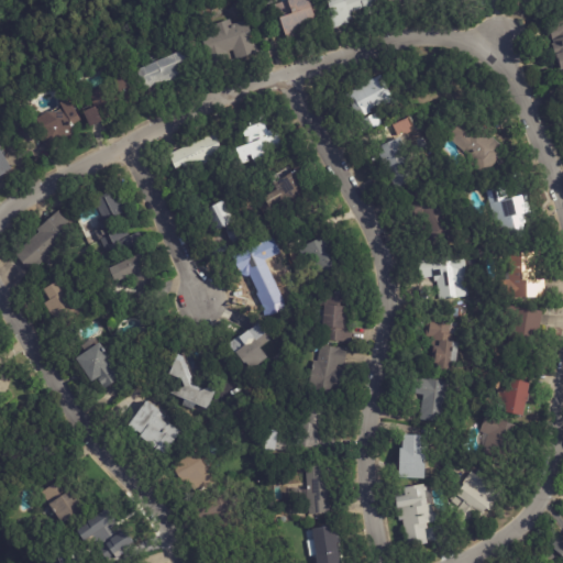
[(309,0),(311,4),(320,33),(289,43),(283,23),(277,25),(272,3),(282,0),(309,0)]
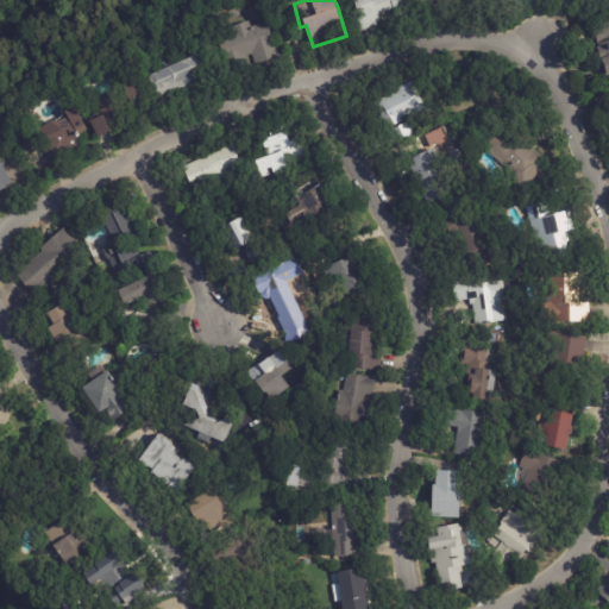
[(370,27),(362,30),(352,0),(409,0),(414,12),(397,18),(394,8),(378,13),(382,24),(370,27)]
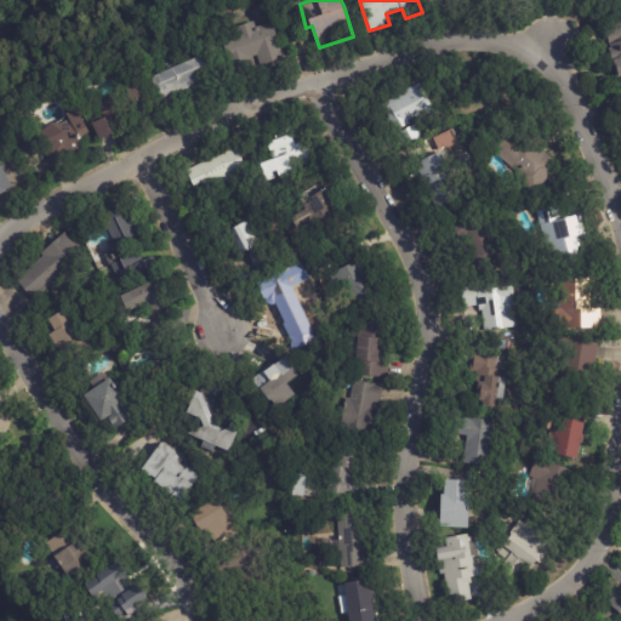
[(261,64),(257,55),(251,56),(254,63),(235,69),(224,36),(238,33),(235,27),(254,21),(256,26),(272,21),(285,57),(261,66),(261,64)]
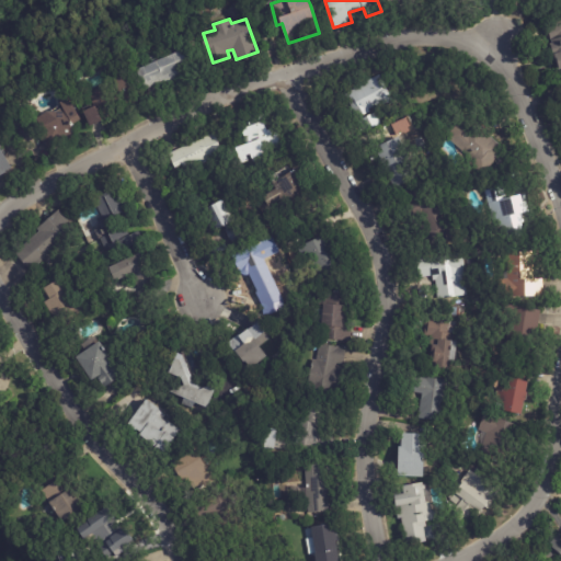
[(560,67),(554,69),(544,31),(560,25),(560,67)]
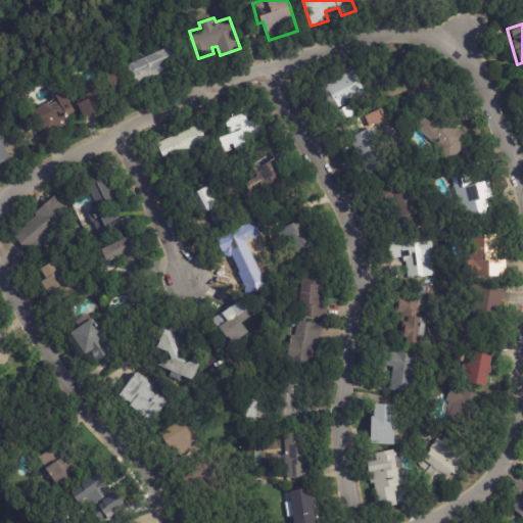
[(148,82),(137,87),(128,63),(172,45),(180,63),(167,68),(169,74),(148,82)]
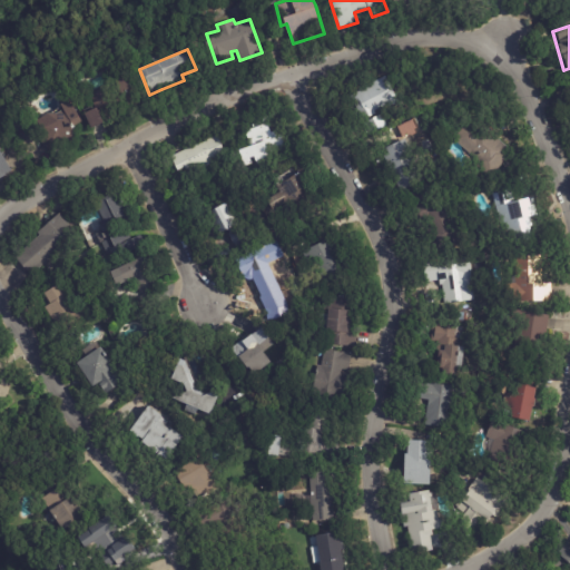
[(123,112),(106,121),(105,120),(92,127),(77,97),(91,89),(92,92),(127,75),(136,92),(130,96),(136,106),(123,112)]
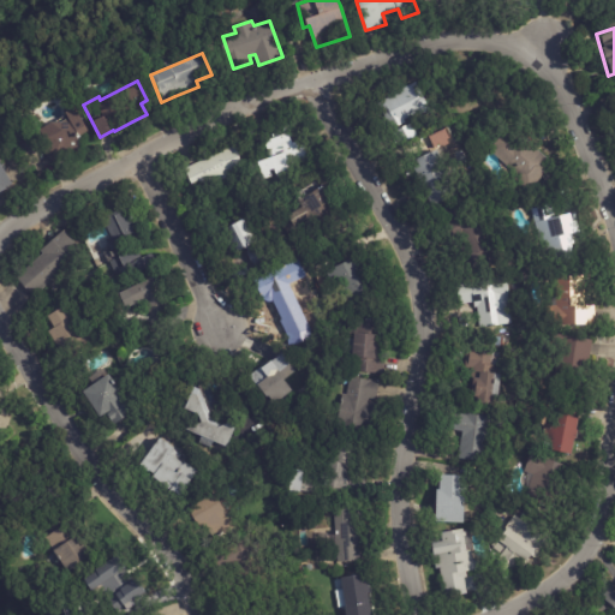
[(429,108),(406,119),(408,123),(389,132),(375,102),(417,82),(430,108),(429,108)]
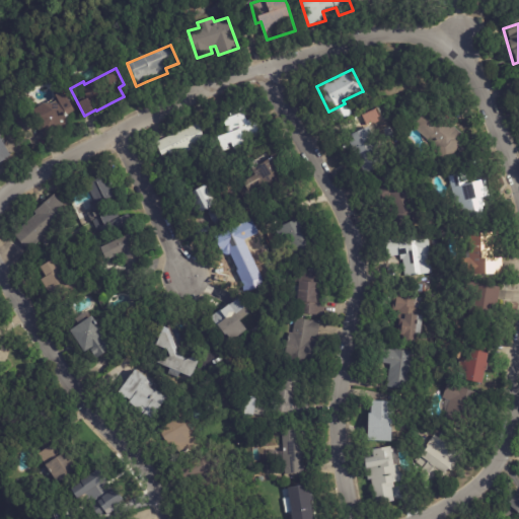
[(42,134),(35,125),(28,129),(21,116),(45,102),(53,101),(58,98),(55,93),(62,89),(74,109),(67,114),(69,116),(66,118),(67,129),(59,129),(58,137),(46,135),(46,133),(45,133),(42,135),(42,134)]
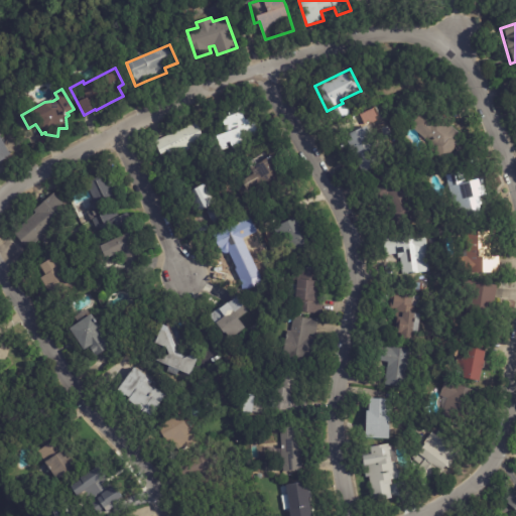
[(215,129),(224,125),(222,117),(229,115),(226,106),(240,101),(247,120),(253,117),(259,135),(244,141),(245,145),(234,149),(233,147),(222,150),(215,129)]
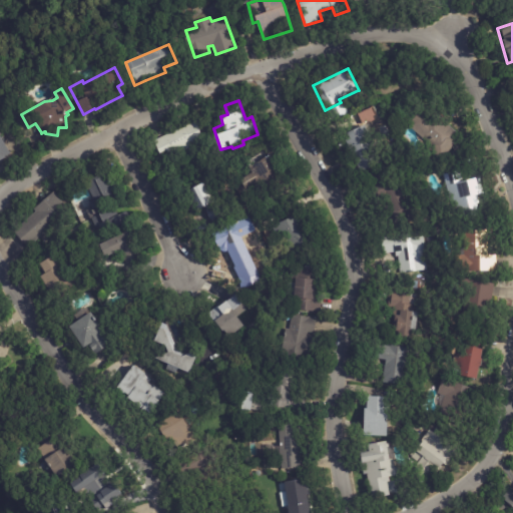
[(344,102),(349,112),(339,117),(334,107),(344,102)]
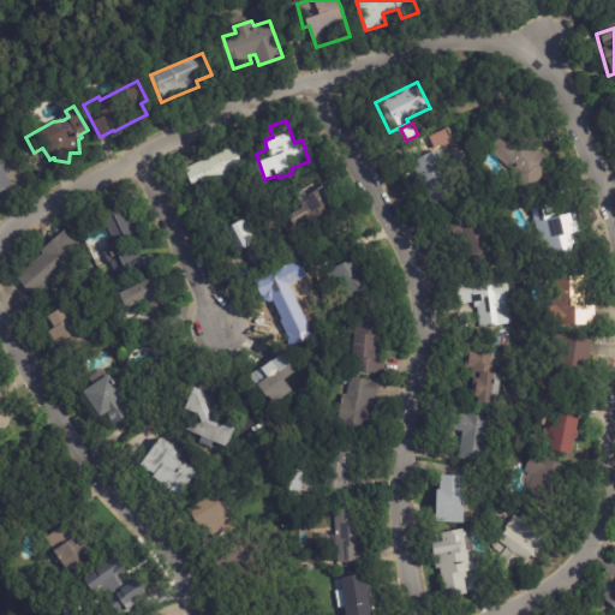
[(527,141),(555,162),(532,191),(514,178),(519,173),(490,150),(503,132),(511,137),(515,131),(527,141)]
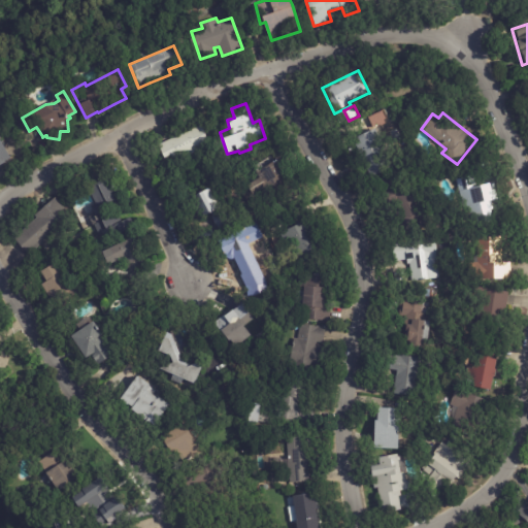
[(174,160),(171,155),(165,157),(159,144),(201,126),(209,144),(174,161),(174,160)]
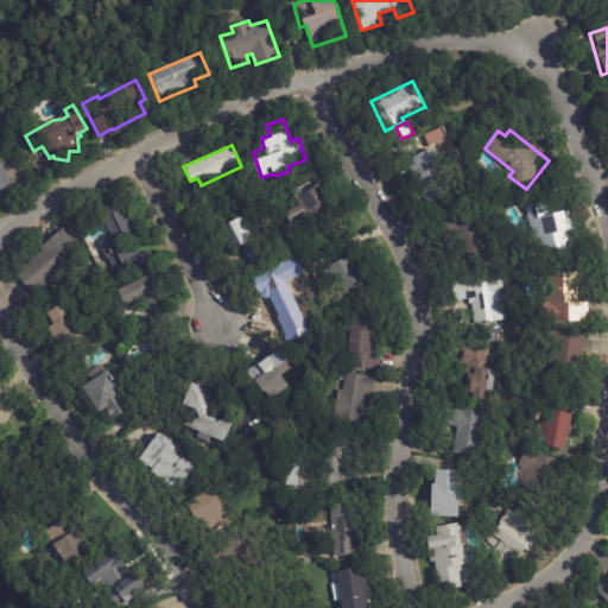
[(420,188),(412,171),(417,170),(411,158),(429,150),(449,191),(426,203),(420,188)]
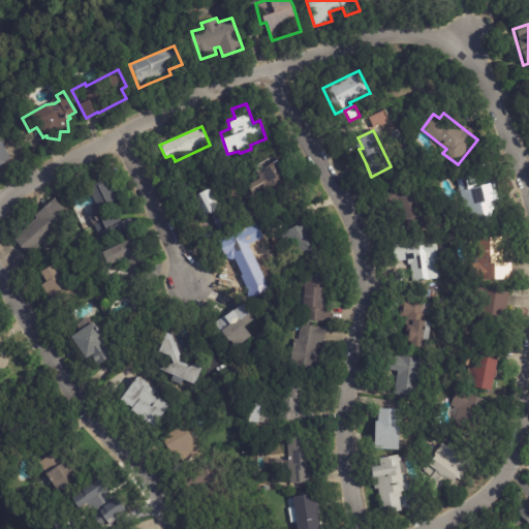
[(0,138),(11,157),(5,161),(6,162),(0,165),(0,138)]
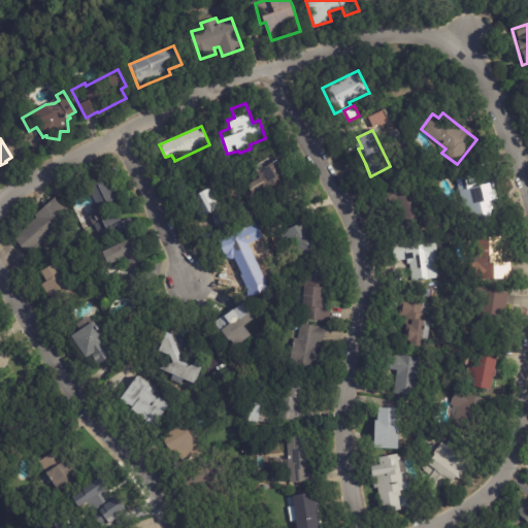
[(285,161),(290,169),(281,174),(284,180),(272,188),(277,196),(260,205),(248,185),(261,177),(257,171),(274,161),(274,160),(277,159),(283,157),(285,161)]
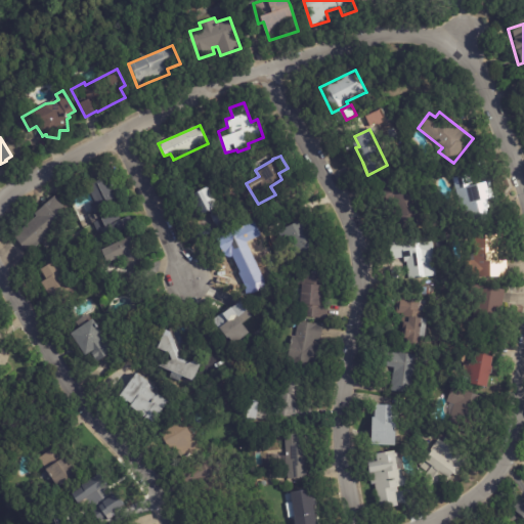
[(426,220),(399,233),(373,180),(394,170),(400,183),(405,181),(426,220)]
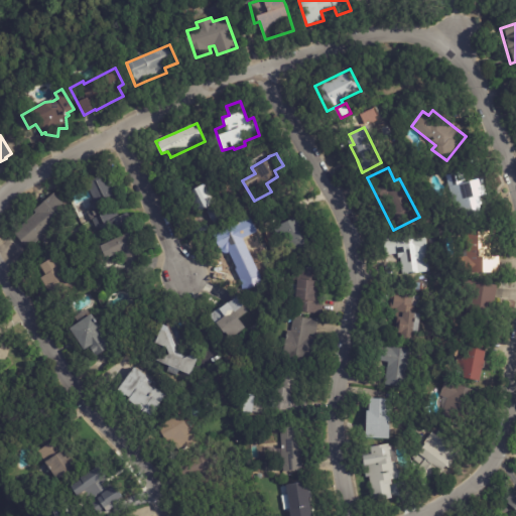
[(481,182),(486,202),(456,210),(446,175),(463,171),(466,182),(480,178),(481,182)]
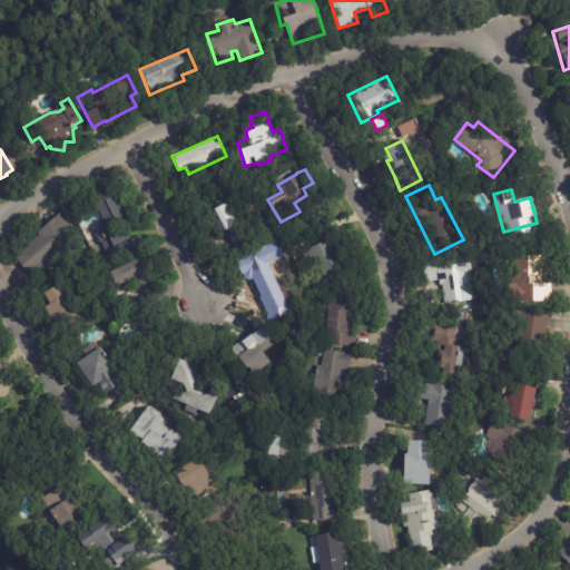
[(120,192),(128,209),(124,213),(125,215),(127,215),(144,249),(111,265),(97,234),(108,228),(98,207),(100,206),(98,200),(119,190),(120,192)]
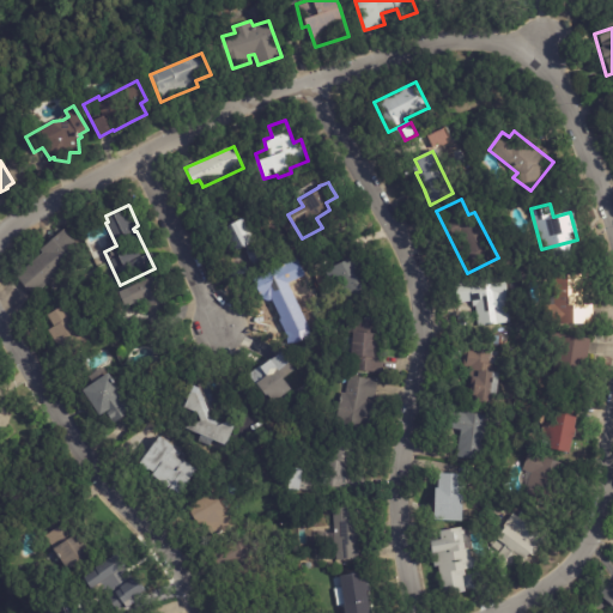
[(246,247),(237,250),(236,247),(230,249),(220,229),(243,217),(255,241),(246,247)]
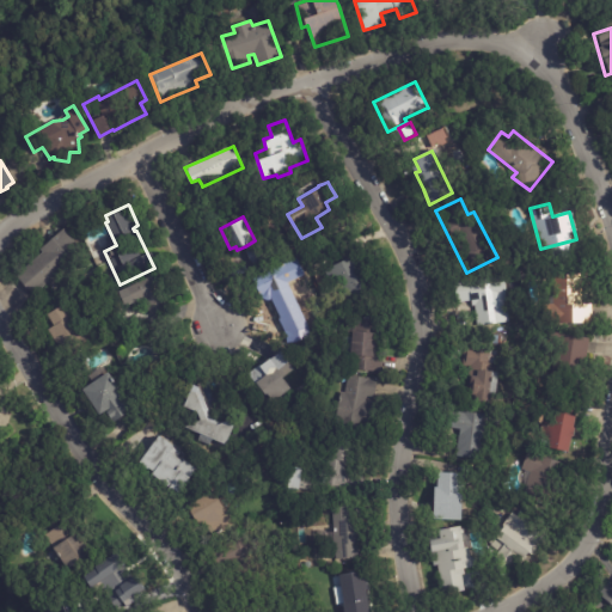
[(32,295),(17,276),(43,252),(41,250),(66,228),(85,251),(32,295)]
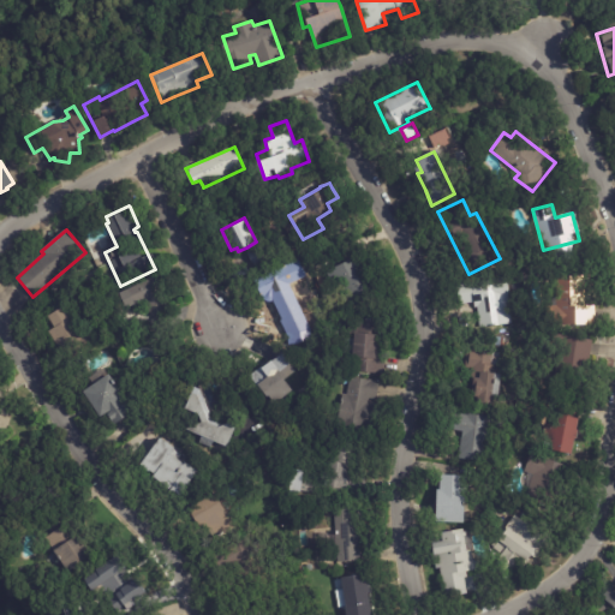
[(254,266),(250,258),(268,250),(272,257),(254,266)]
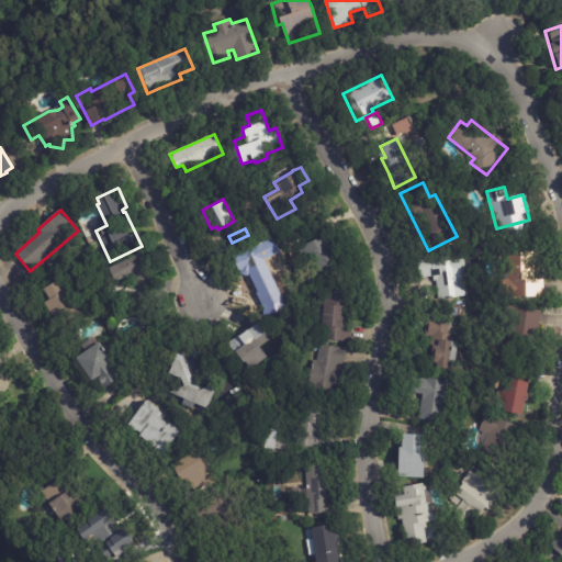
[(341,270),(319,281),(310,260),(305,261),(299,247),(332,232),(348,268),(341,270)]
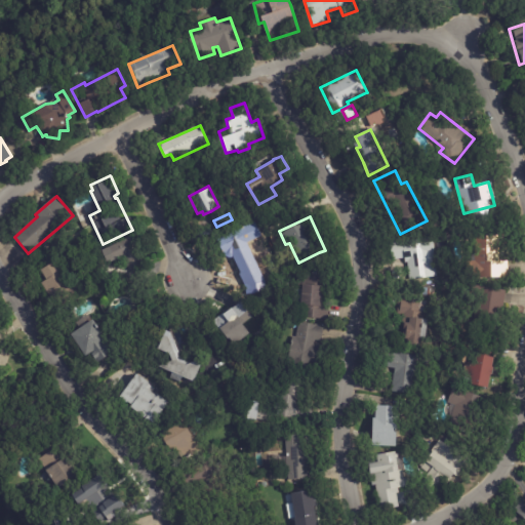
[(264,276),(248,283),(243,273),(241,274),(231,251),(224,254),(216,239),(249,224),(256,239),(248,243),(264,276)]
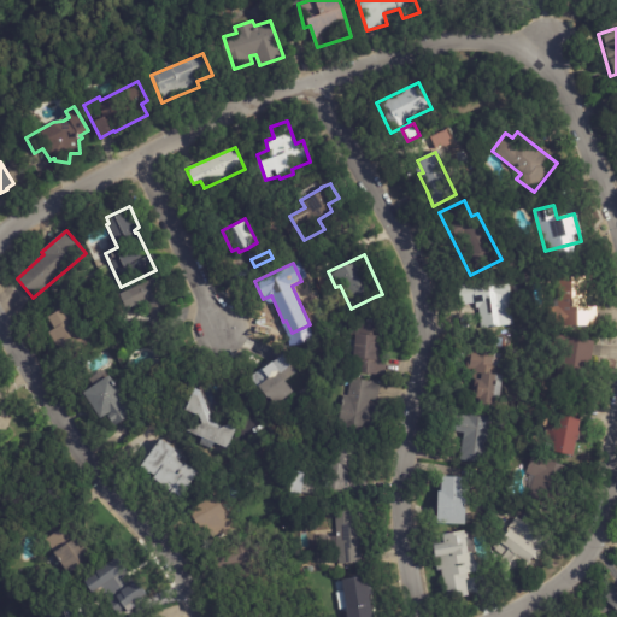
[(170,310),(153,317),(147,305),(131,312),(122,292),(157,276),(171,309),(170,310)]
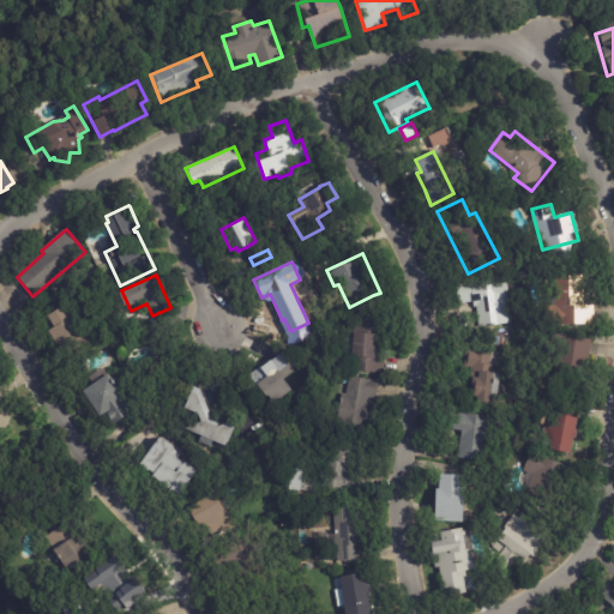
[(595,308),(595,324),(547,325),(546,306),(552,306),(551,298),(555,298),(554,276),(584,275),(584,306),(595,305),(595,308)]
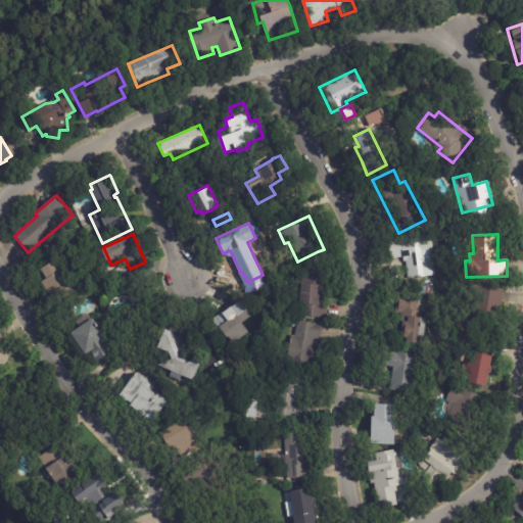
[(408,265),(407,262),(405,262),(405,256),(392,258),(390,242),(432,237),(434,253),(428,254),(430,276),(409,279),(408,265)]
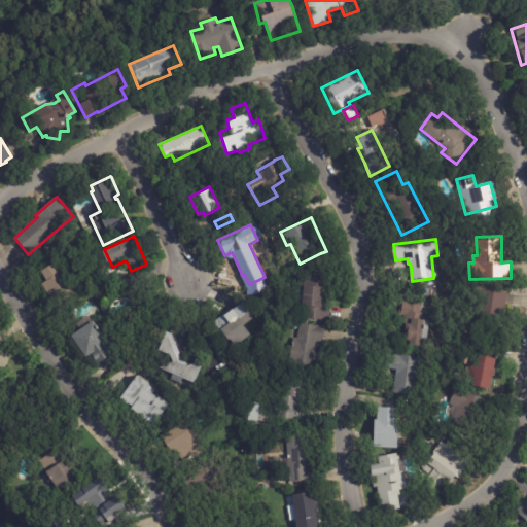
[(69,268),(78,284),(81,282),(86,291),(57,309),(42,283),(46,280),(41,270),(63,257),(69,268)]
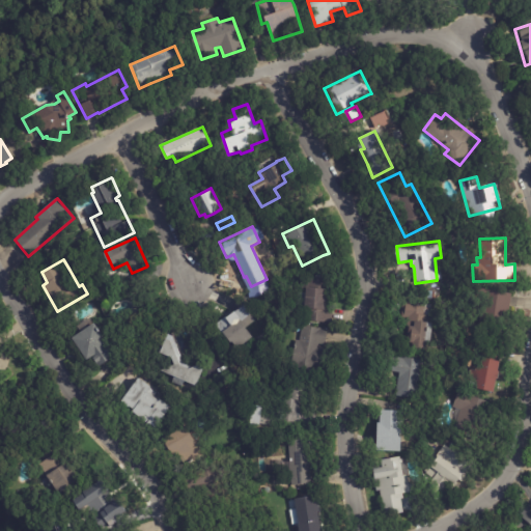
[(334,309),(332,326),(303,323),(305,305),(298,304),(299,291),(306,292),(308,274),(332,276),(329,306),(334,307),(334,309)]
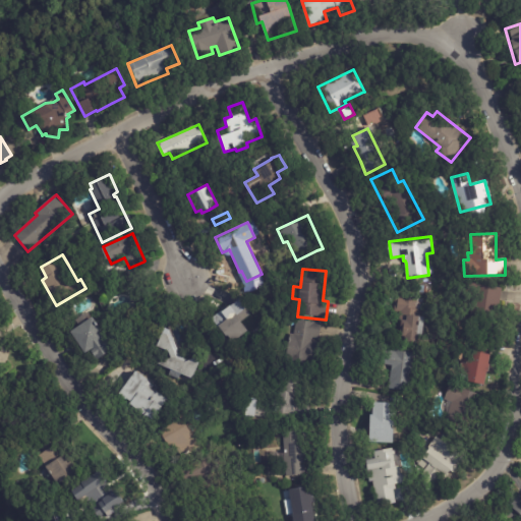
[(502,288),(497,324),(471,320),(474,299),(467,297),(469,283),(502,288)]
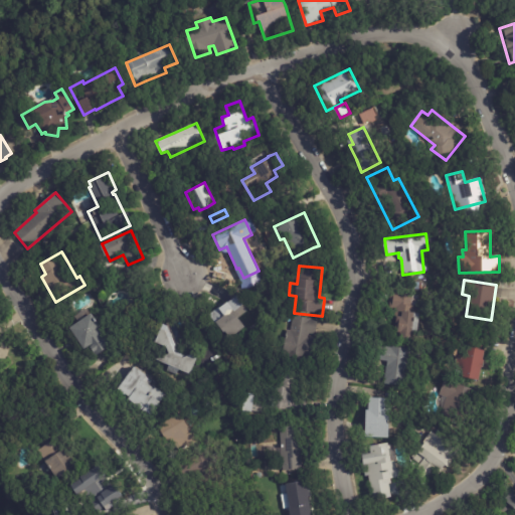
[(413,339),(393,337),(395,309),(390,309),(391,293),(421,295),(420,306),(416,305),(415,313),(420,313),(418,332),(414,331),(413,339)]
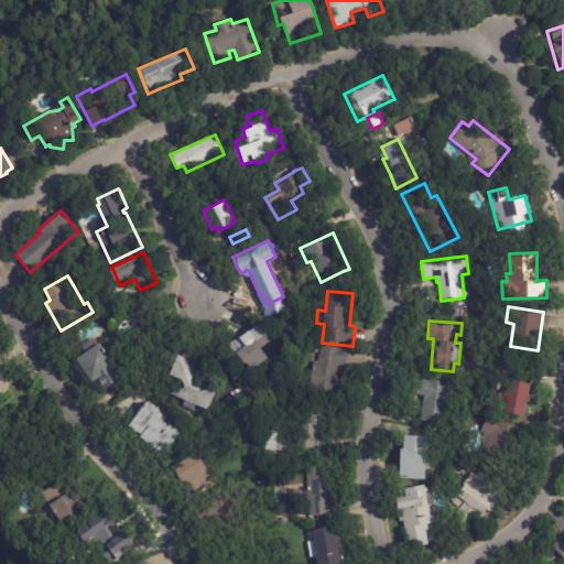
[(268,360),(260,347),(270,342),(259,324),(229,344),(248,372),(268,360)]
